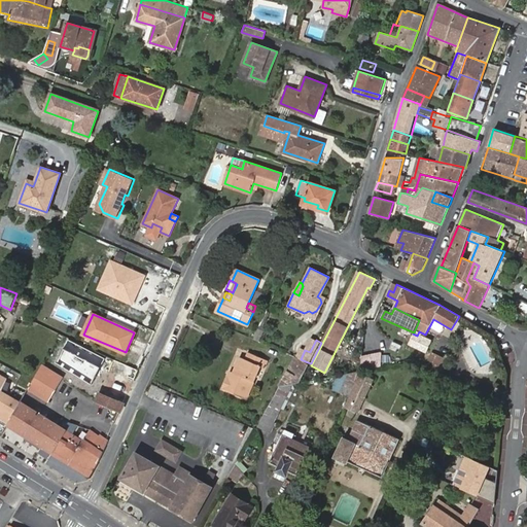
[(234,377),(229,375),(222,389),(246,398),(260,366),(264,367),(268,359),(249,351),(246,358),(240,356),(234,371),(236,372),(234,377)]
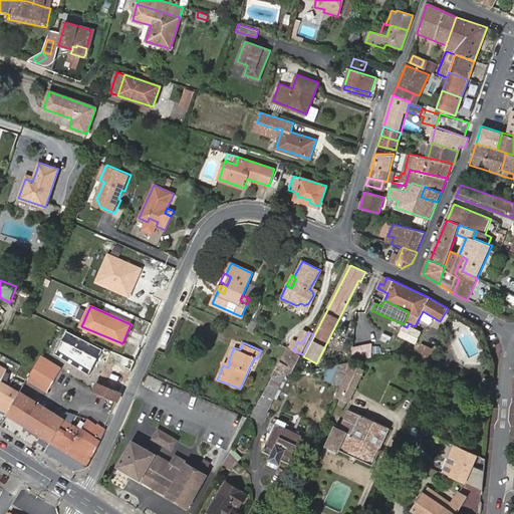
[(422,343),(417,355),(430,362),(436,350),(422,343)]
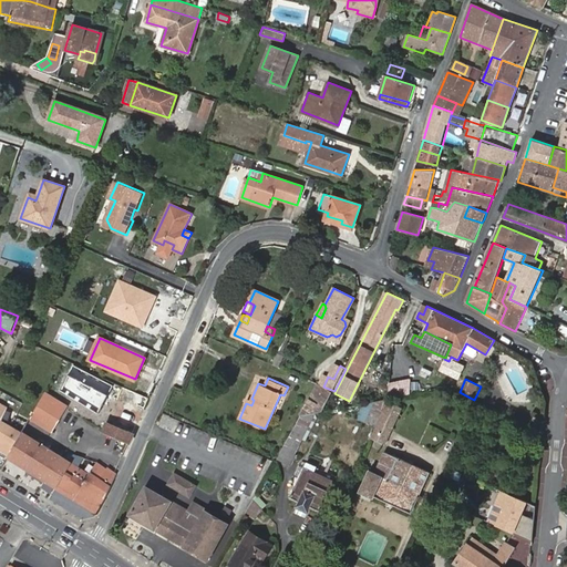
[(401,381),(390,384),(390,398),(401,394),(401,381)]
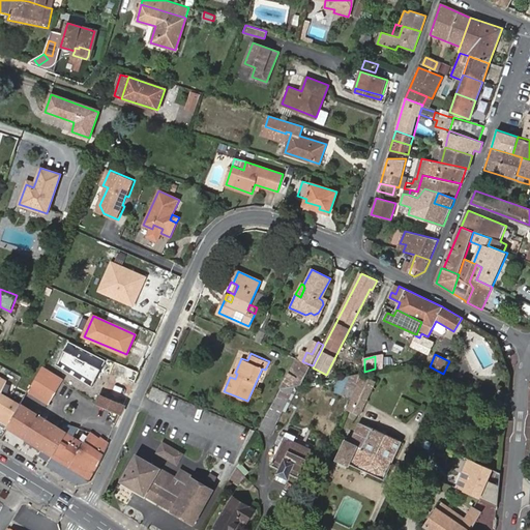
[(289,375),(304,383),(313,365),(310,364),(302,361),(298,359),(289,375)]
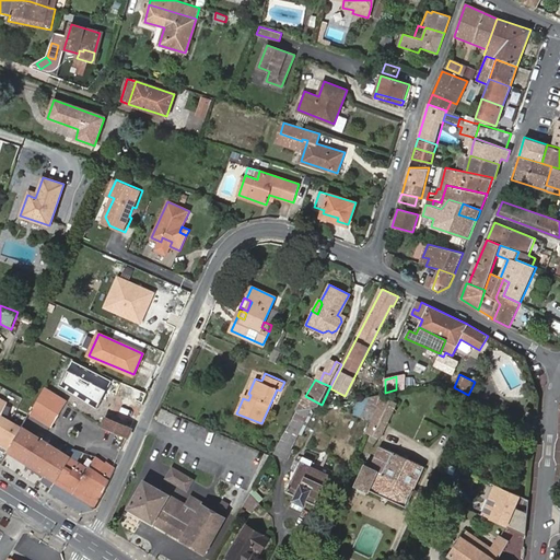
[(148,393),(147,393),(123,382),(121,386),(103,426),(129,436),(148,393)]
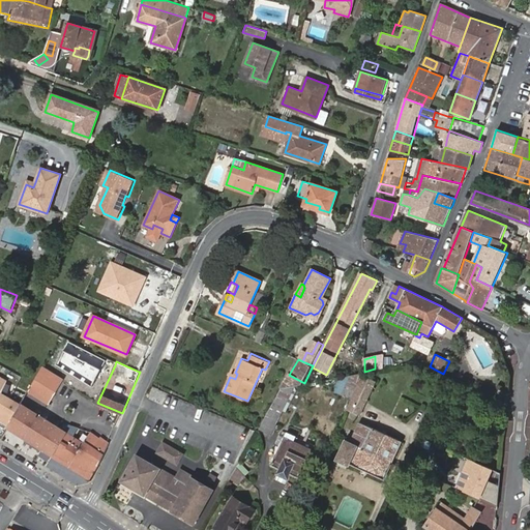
[(62,379),(42,366),(28,390),(49,403),(62,379)]
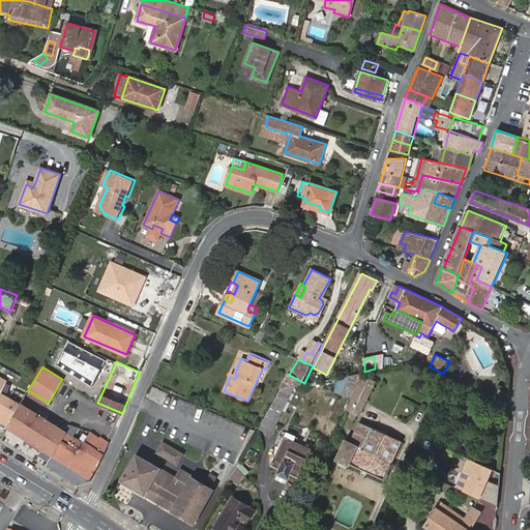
[(289,375),(281,389),(295,386),(303,385),(304,383),(289,375)]
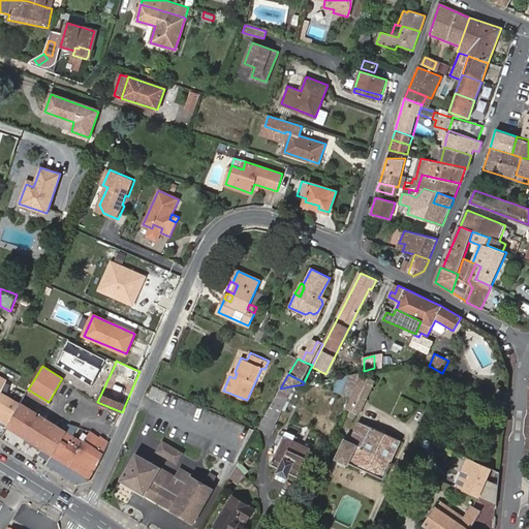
[(376,380),(363,374),(346,409),(361,415),(376,380)]
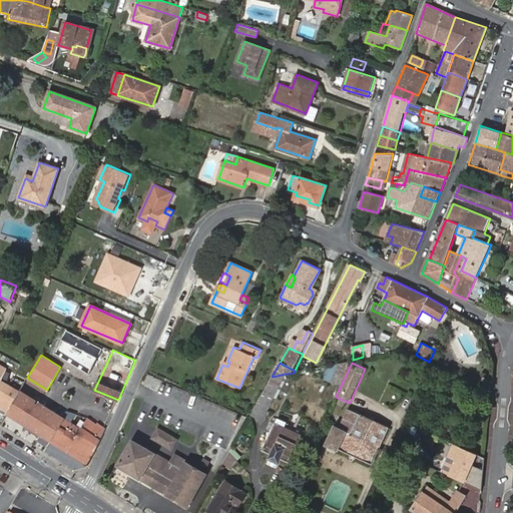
[(16,397),(20,391),(11,385),(8,391),(0,386),(0,382),(1,379),(6,368),(0,364),(0,408),(7,413),(16,397)]
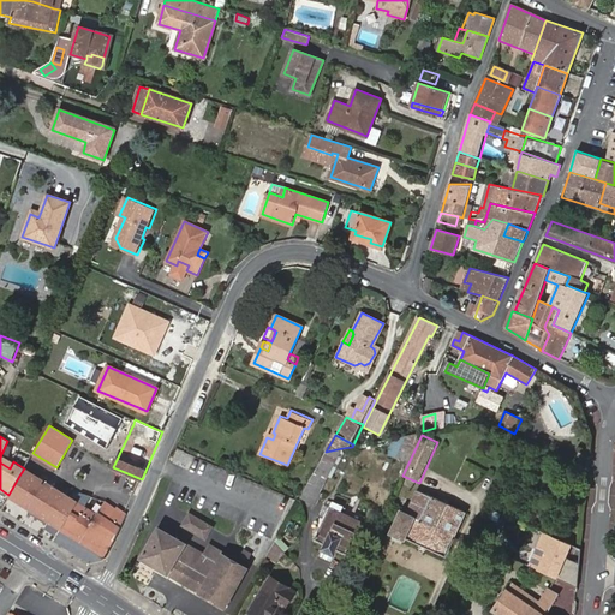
[(316,501),(318,496),(342,448),(326,452),(302,500),(316,506),(318,502),(316,501)]
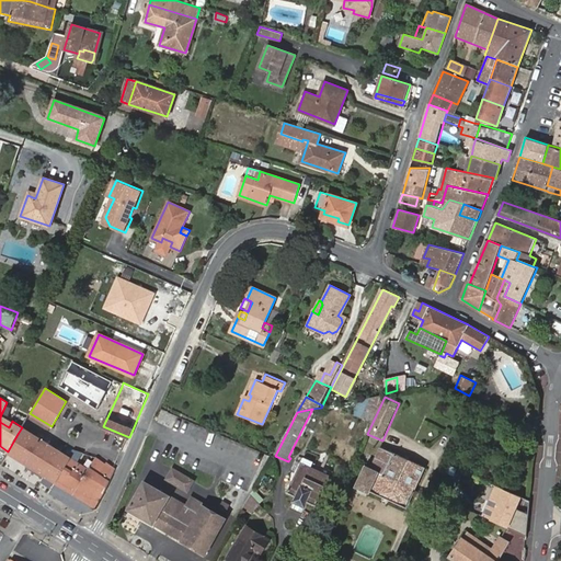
[(12,421),(1,414),(0,418),(0,422),(9,427),(12,421)]
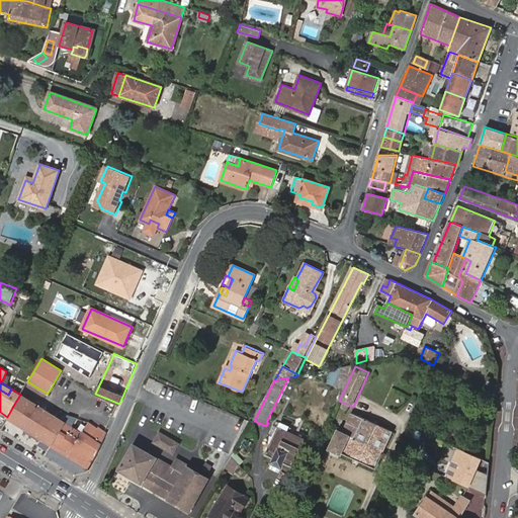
[(106,433),(105,433),(99,428),(98,429),(90,423),(82,433),(20,395),(16,401),(7,417),(53,445),(89,467),(95,457),(99,448),(106,433)]
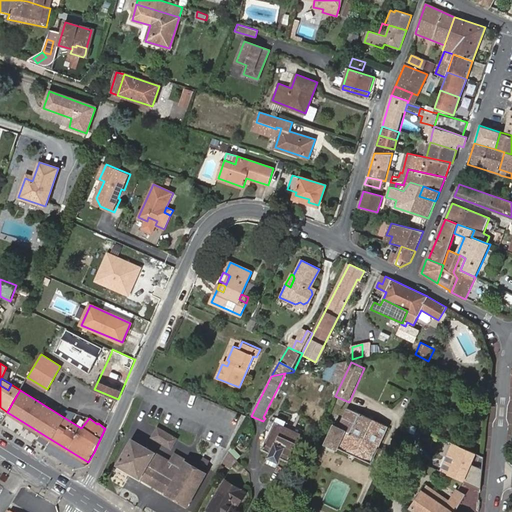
[(333,425),(325,445),(338,450),(339,447),(372,462),(388,427),(348,410),(340,427),(333,425)]
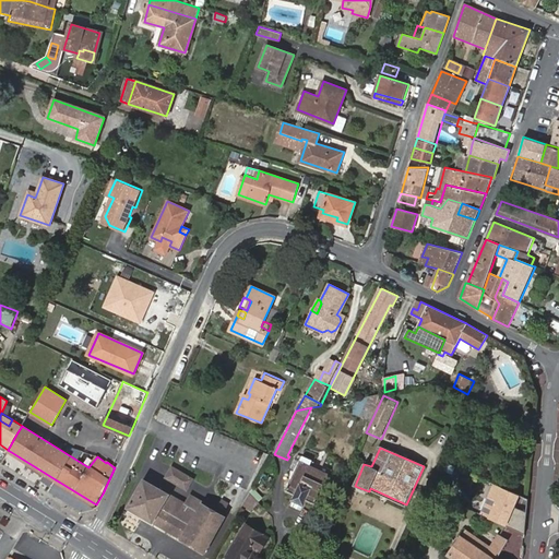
[(293,501),(302,506),(305,506),(307,500),(316,503),(318,500),(322,501),(334,477),(329,475),(331,470),(304,456),(300,464),(293,461),(285,477),(292,479),(286,490),(296,495),(293,501)]
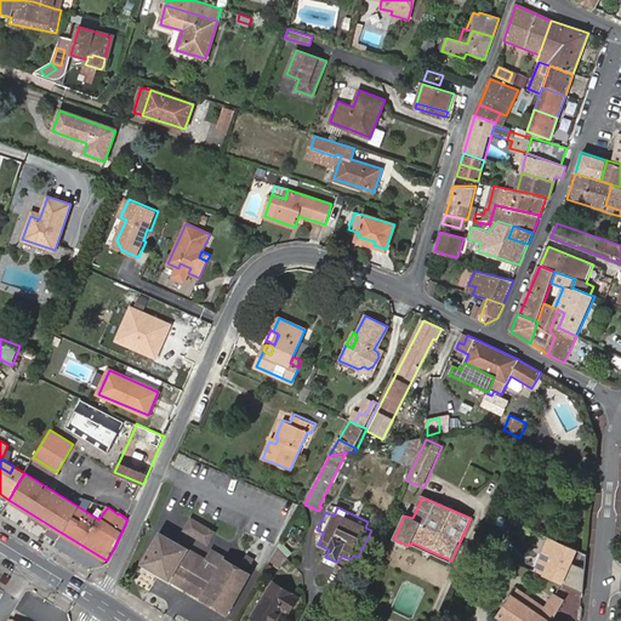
[(385,527),(387,517),(375,513),(371,522),(385,527)]
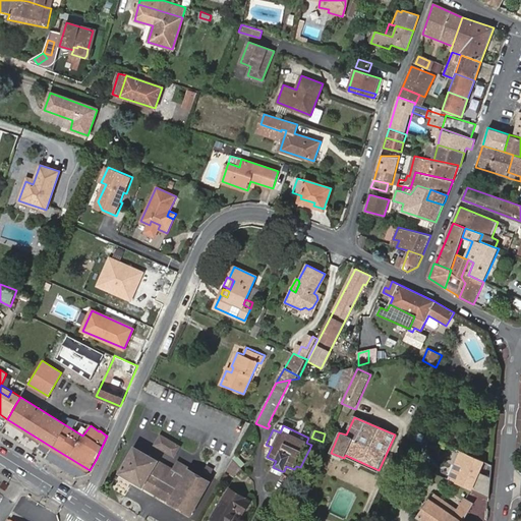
[(161,435),(156,445),(174,456),(180,446),(161,435)]
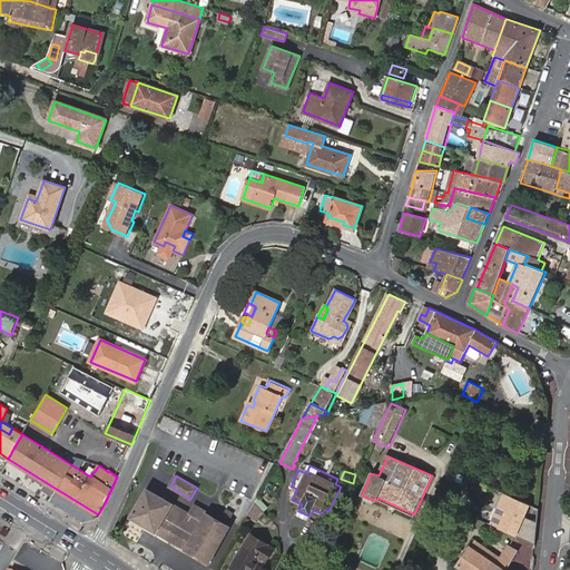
[(98,514),(58,490),(51,503),(82,522),(96,519),(98,514)]
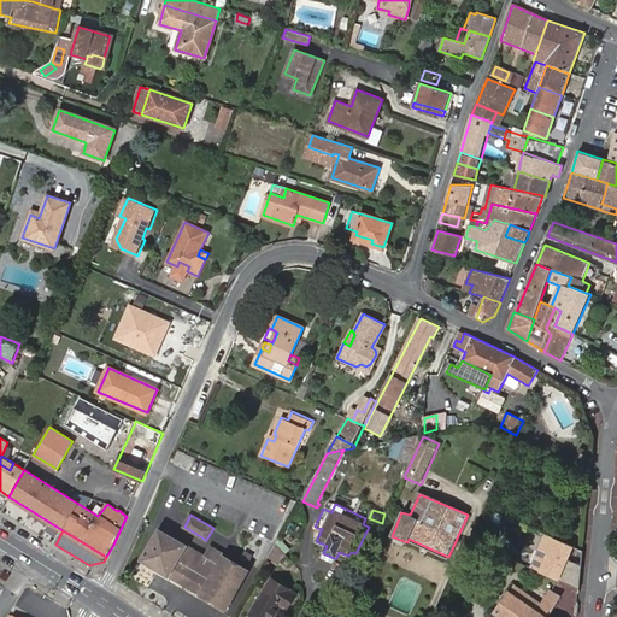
[(142,560),(200,594),(228,610),(248,570),(221,553),(222,552),(212,546),(206,557),(160,530),(142,560)]
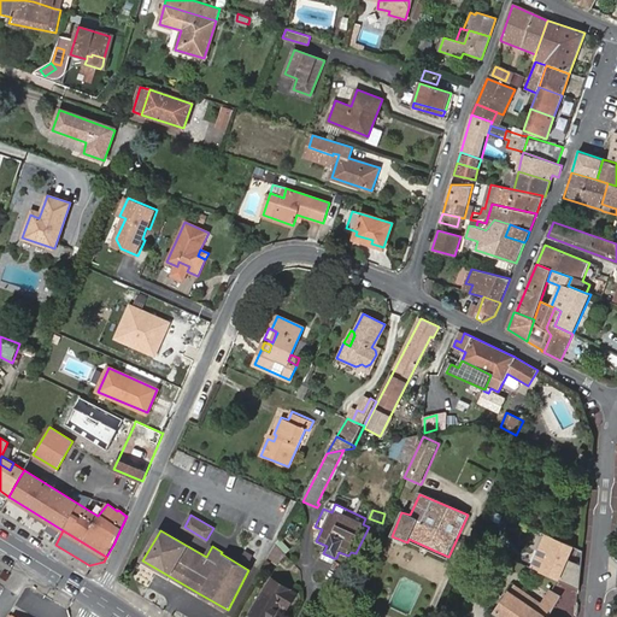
[(574,546),(540,532),(526,566),(558,581),(574,546)]
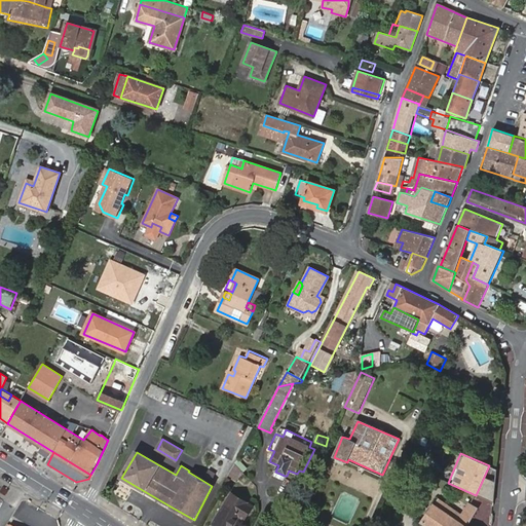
[(214,522),(222,525),(229,525),(238,512),(243,515),(251,502),(230,491),(214,522)]
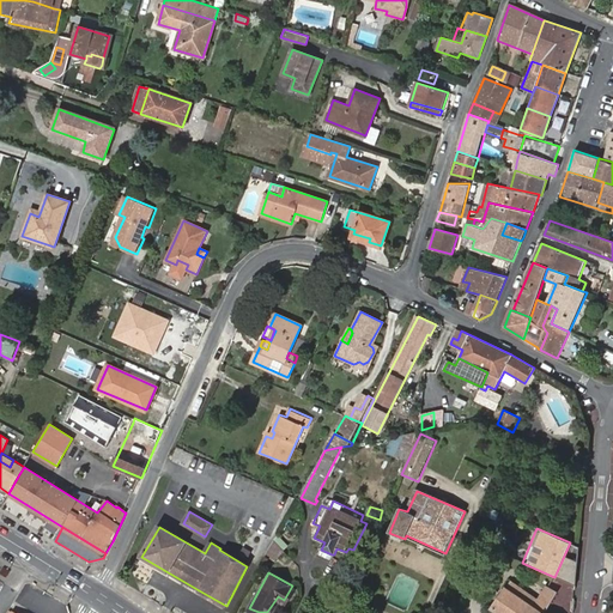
[(498,612),(545,612),(557,593),(547,587),(539,600),(511,581),(493,610),(498,612)]
